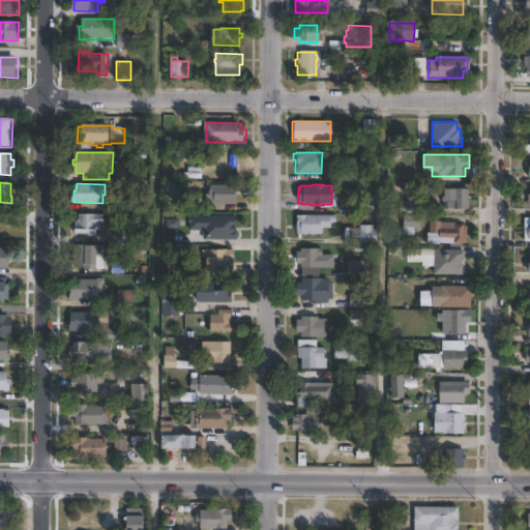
[(238,185),(238,205),(207,205),(207,195),(211,195),(211,185),(238,185)]
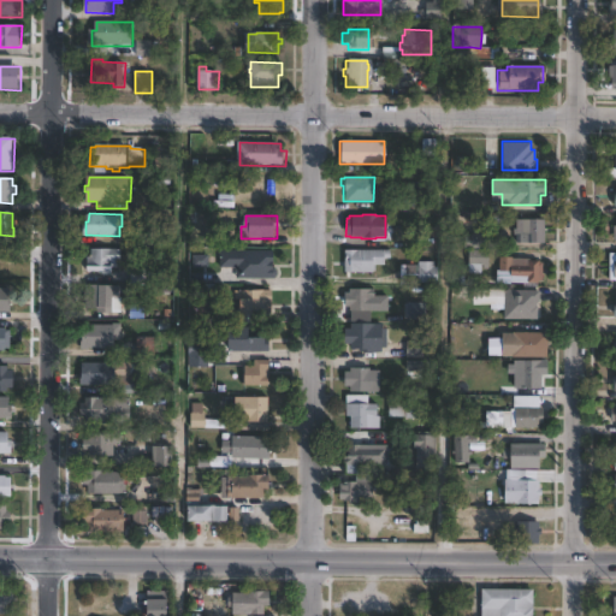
[(533,218),(544,219),(544,223),(545,223),(545,226),(544,226),(544,240),(515,240),(515,232),(513,232),(513,225),(515,225),(515,218),(529,219),(529,218),(533,218)]
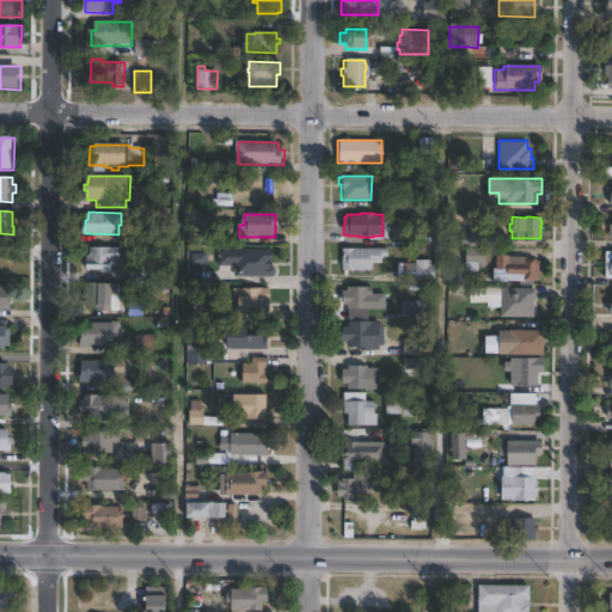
[(214,222),(214,234),(226,234),(227,243),(204,243),(204,222),(214,222)]
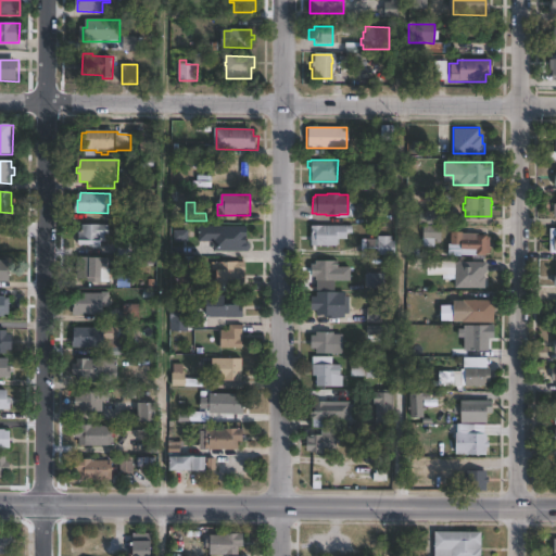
[(432,207),(432,211),(439,211),(439,224),(417,224),(417,211),(425,211),(425,207),(432,207)]
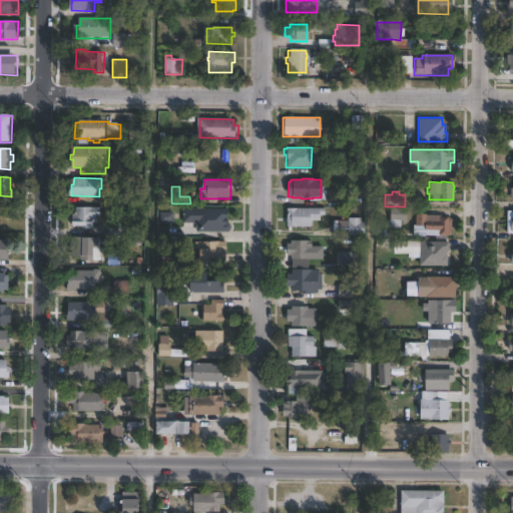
[(95,222),(95,227),(86,227),(86,225),(74,225),(74,213),(78,213),(78,206),(102,206),(102,222),(95,222)]
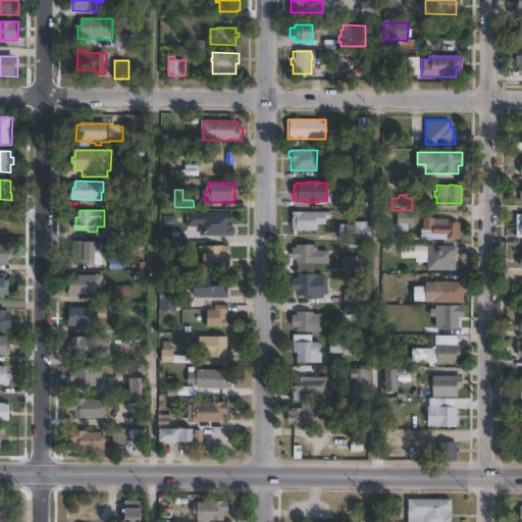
[(316,223),(316,229),(314,229),(314,230),(306,230),(306,229),(290,229),(290,211),(323,212),(323,210),(328,210),(328,217),(324,217),(324,223),(316,223)]
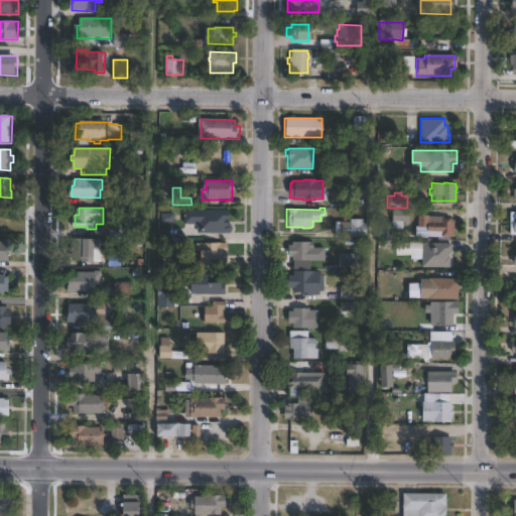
[(231,210),(231,232),(200,232),(200,224),(185,224),(186,210),(231,210)]
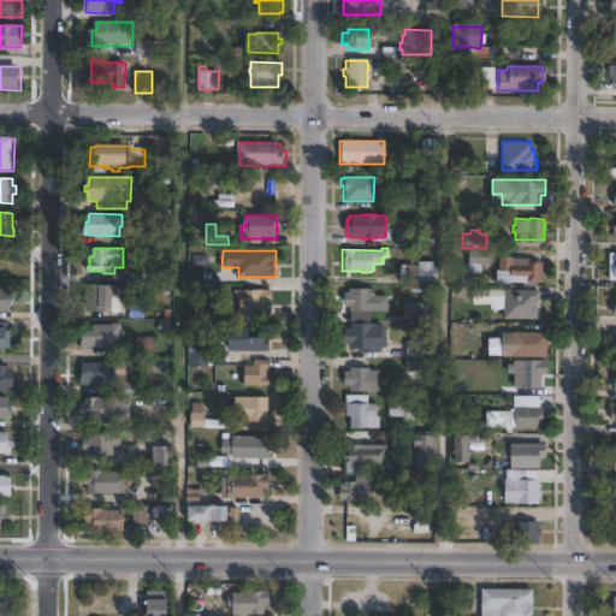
[(480,273),(467,273),(467,250),(487,250),(487,266),(480,266),(480,273)]
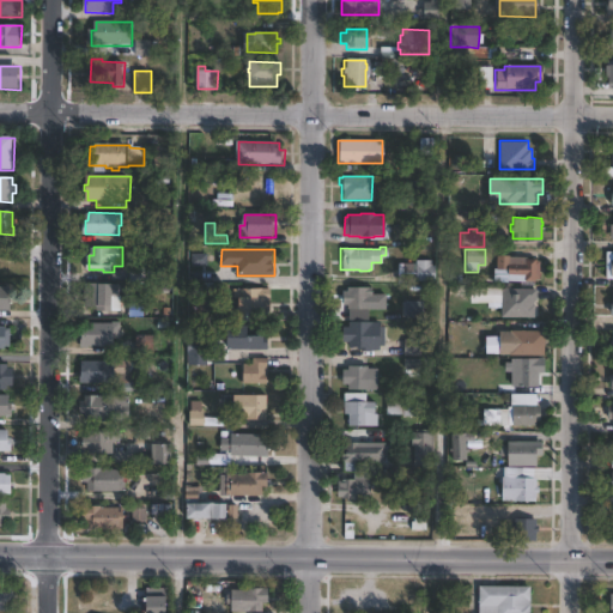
[(539,259),(539,279),(534,278),(534,284),(520,283),(520,278),(495,278),(495,266),(497,266),(497,253),(510,253),(510,254),(528,254),(528,256),(535,256),(535,259),(539,259)]
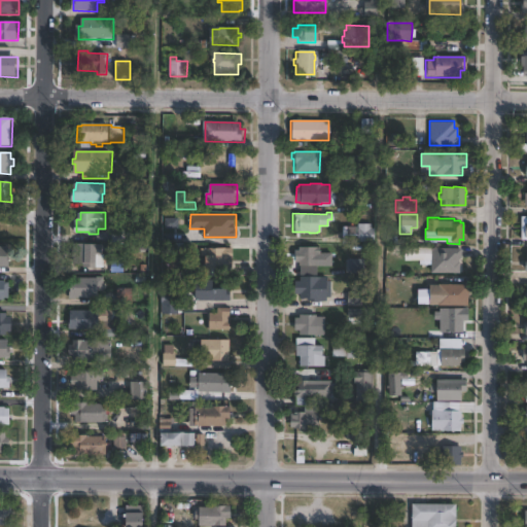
[(373,227),(372,242),(355,242),(355,223),(369,223),(369,227),(373,227)]
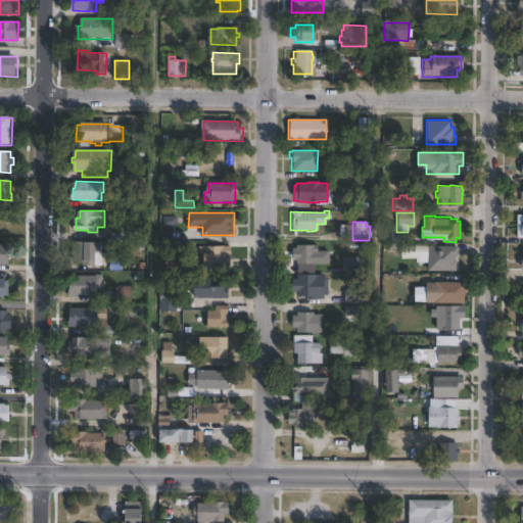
[(100,240),(100,241),(104,241),(104,246),(104,265),(84,265),(84,260),(74,260),(74,246),(74,240),(100,240)]
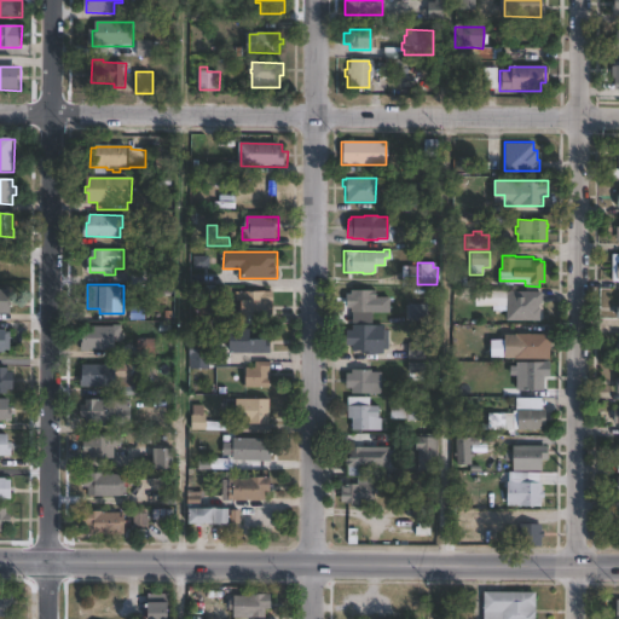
[(13,290),(13,313),(0,312),(0,288),(13,289),(13,290)]
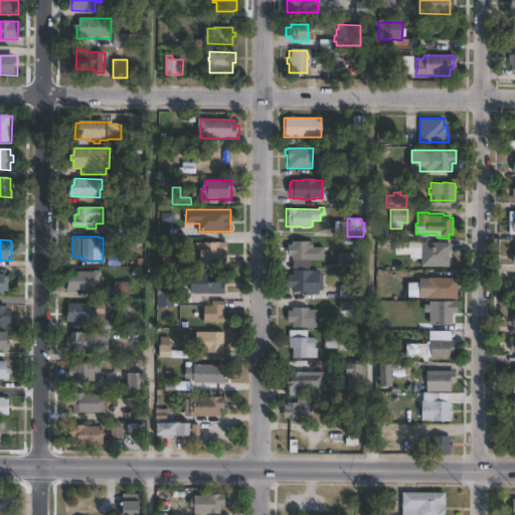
[(312,239),(312,243),(312,246),(309,246),(309,258),(291,258),(291,254),(288,254),(288,243),(291,243),(291,239),(312,239)]
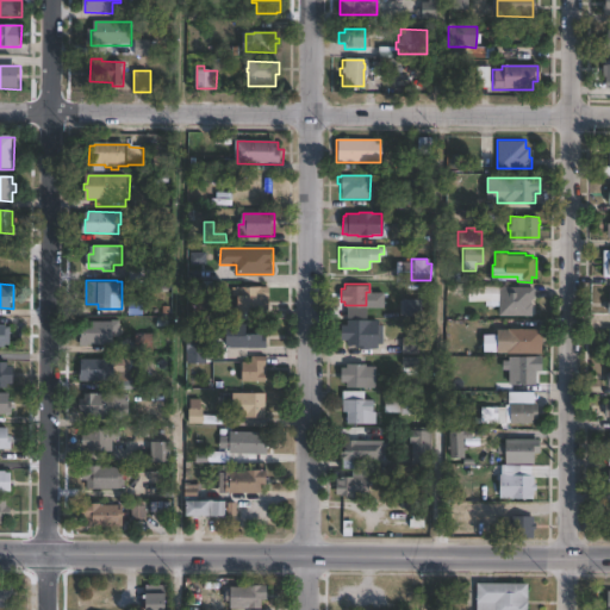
[(533,290),(533,296),(531,296),(531,313),(498,312),(498,305),(485,304),(485,294),(499,296),(499,288),(499,285),(533,286),(533,290)]
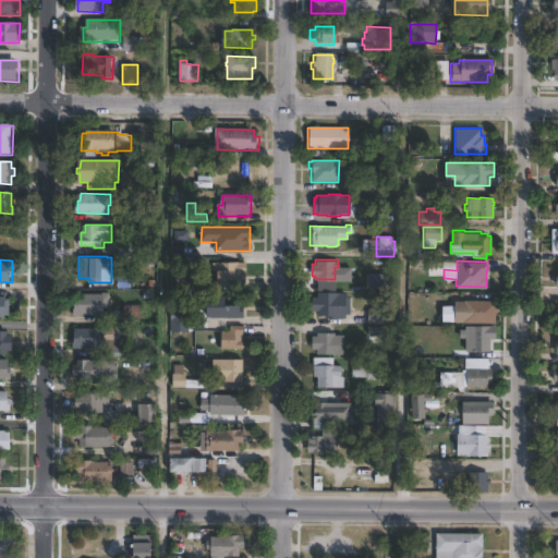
[(249,264),(250,273),(249,273),(249,282),(233,282),(233,291),(222,291),(221,281),(219,281),(219,275),(221,275),(221,271),(215,271),(214,264),(214,263),(249,262),(249,264)]
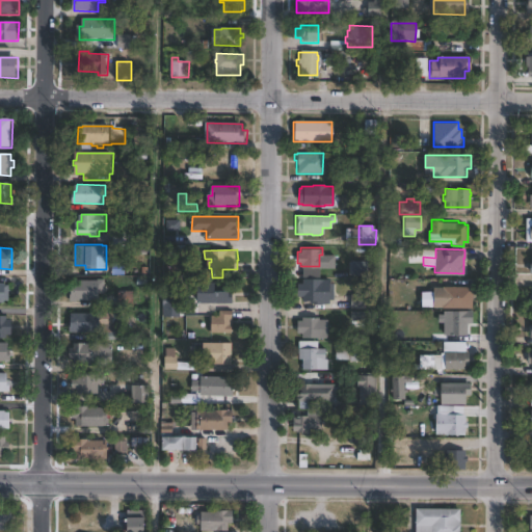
[(366,261),(366,275),(348,275),(348,261),(366,261)]
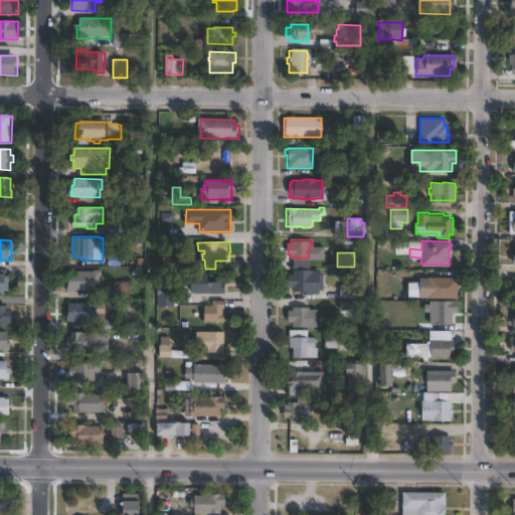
[(75,292),(70,292),(70,271),(96,271),(96,270),(104,270),(104,284),(99,284),(99,291),(75,291),(75,292)]
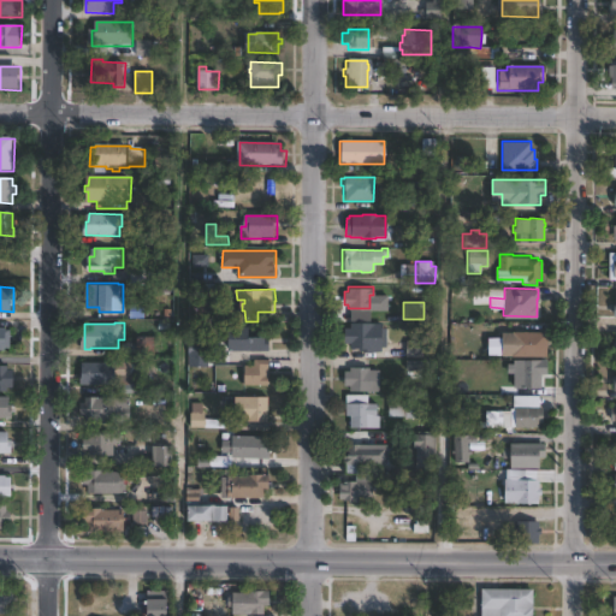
[(379,323),(379,350),(369,350),(369,349),(357,350),(357,347),(349,347),(349,342),(344,343),(344,327),(348,327),(348,323),(379,323)]
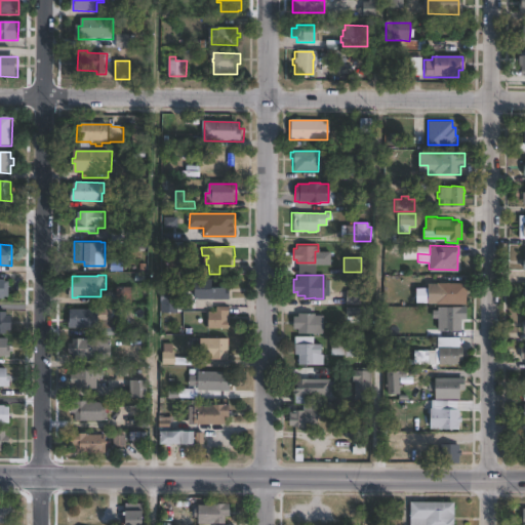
[(216,278),(216,286),(232,286),(232,289),(234,289),(234,298),(199,298),(199,287),(196,287),(196,281),(199,281),(199,278),(216,278)]
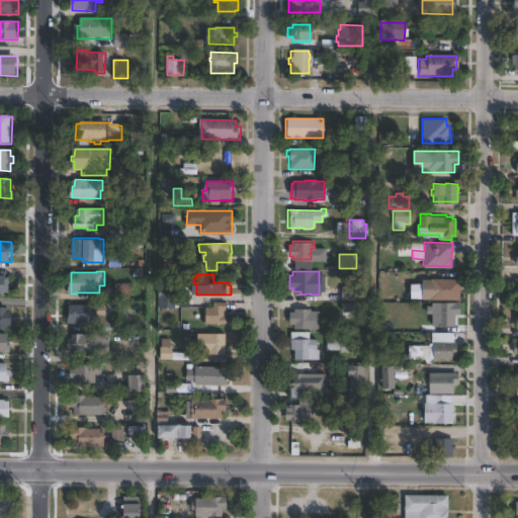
[(0,275),(7,275),(7,276),(11,276),(11,292),(6,292),(6,294),(0,294),(0,275)]
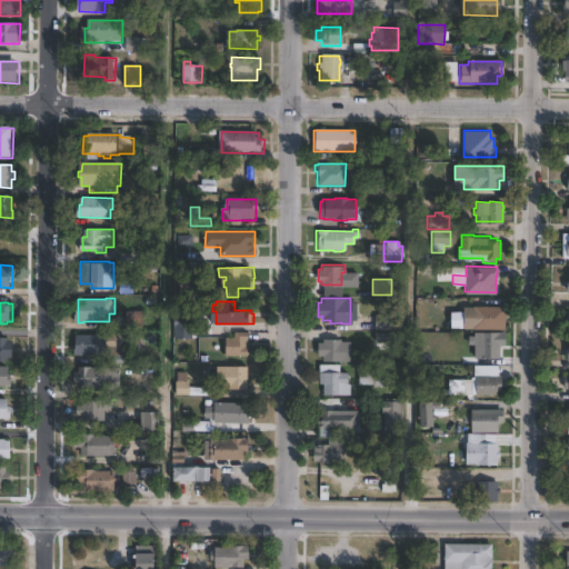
[(506,306),(505,328),(465,327),(465,321),(458,321),(458,316),(465,316),(465,305),(506,306)]
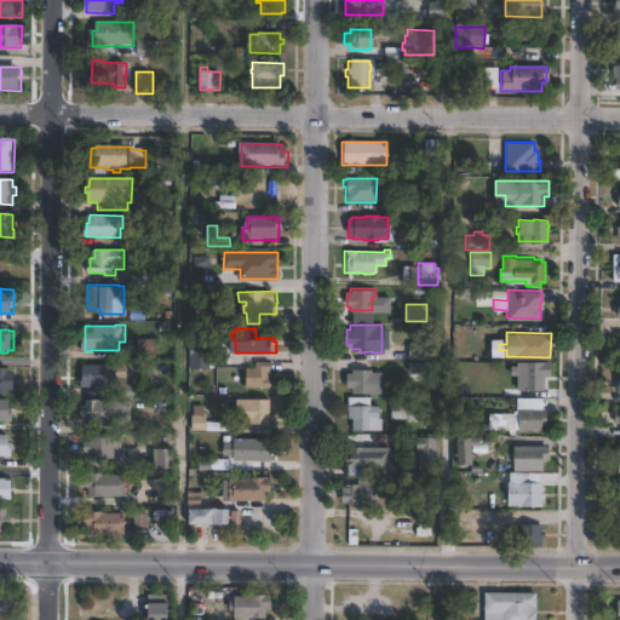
[(159,356),(139,357),(139,339),(158,339),(159,356)]
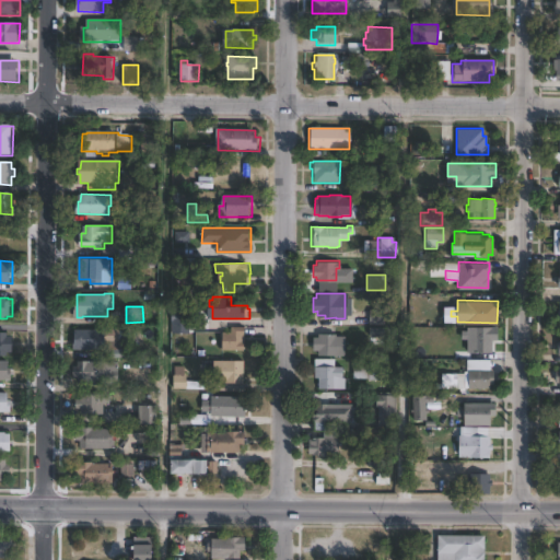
[(190,333),(173,333),(173,308),(193,308),(191,323),(190,323),(190,333)]
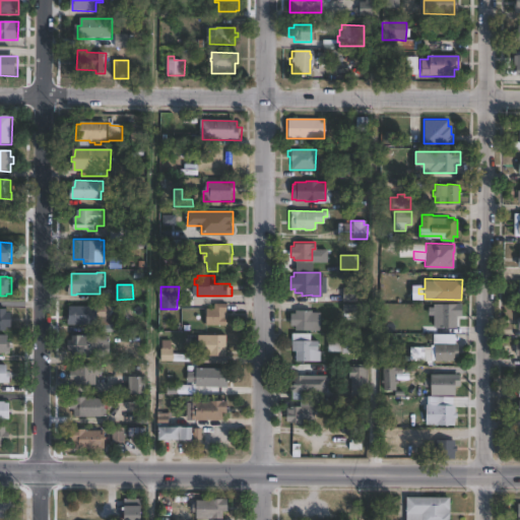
[(457,326),(434,326),(434,302),(462,302),(462,315),(457,315),(457,326)]
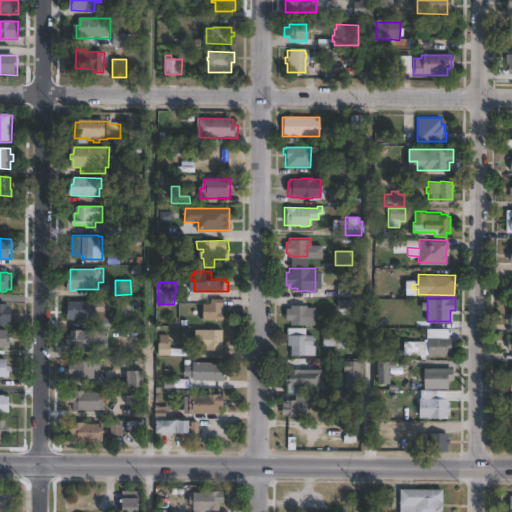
[(226,299),(225,320),(205,319),(205,317),(203,317),(203,306),(206,306),(206,303),(213,303),(213,299),(226,299)]
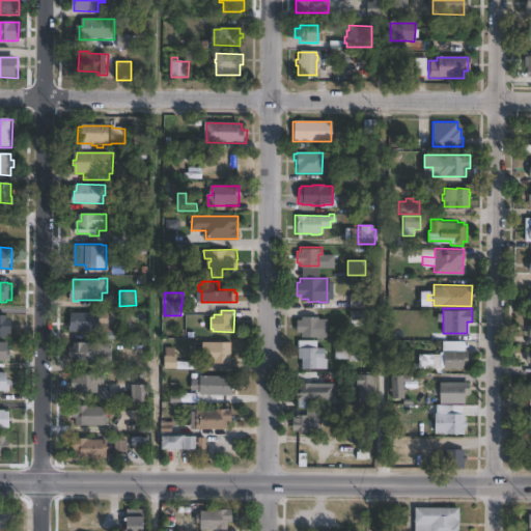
[(363,311),(363,326),(348,326),(348,311),(363,311)]
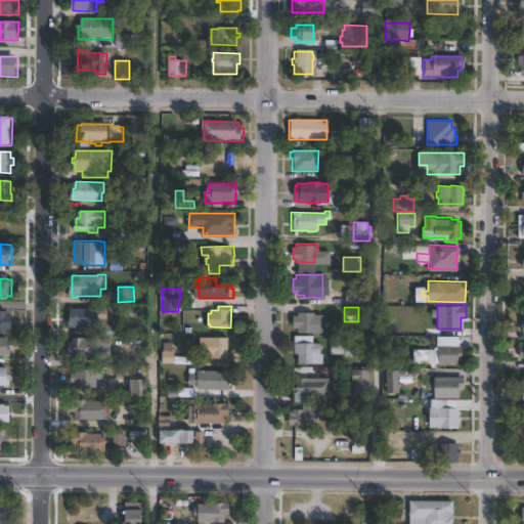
[(100,326),(70,328),(70,316),(72,316),(72,308),(100,308),(100,326)]
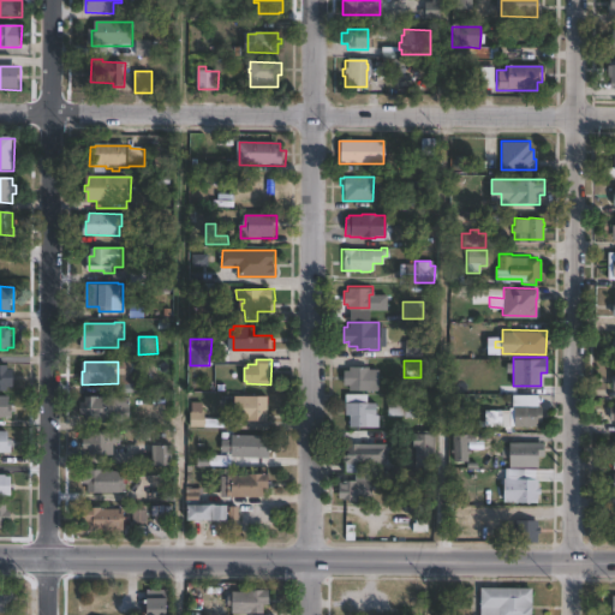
[(0,364),(10,364),(10,369),(16,369),(16,387),(10,386),(10,390),(0,390),(0,364)]
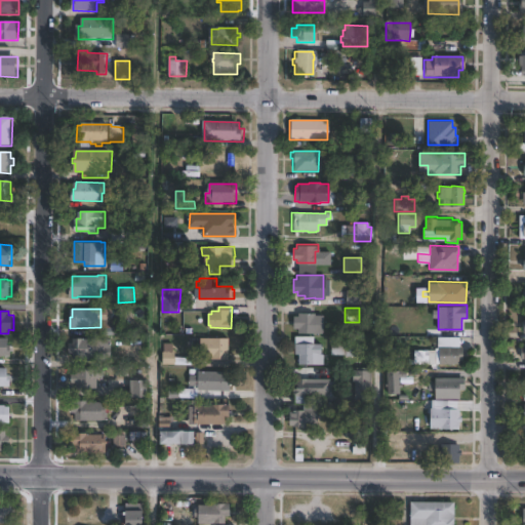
[(322,314),(322,332),(296,332),(296,328),(292,327),(292,315),(297,315),(297,312),(314,313),(314,314),(322,314)]
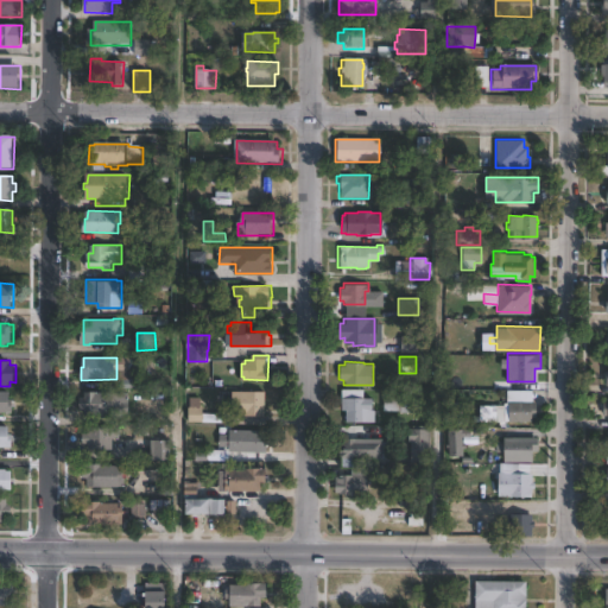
[(361,388),(361,397),(371,397),(371,410),(373,410),(373,420),(344,420),(344,409),(340,409),(340,388),(361,388)]
